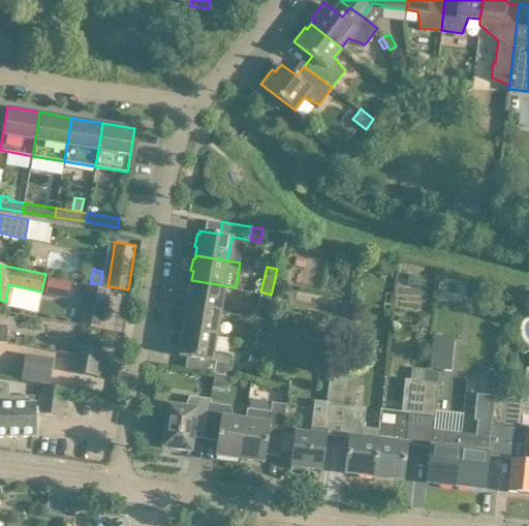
[(48,276),(44,292),(68,298),(71,280),(48,276)]
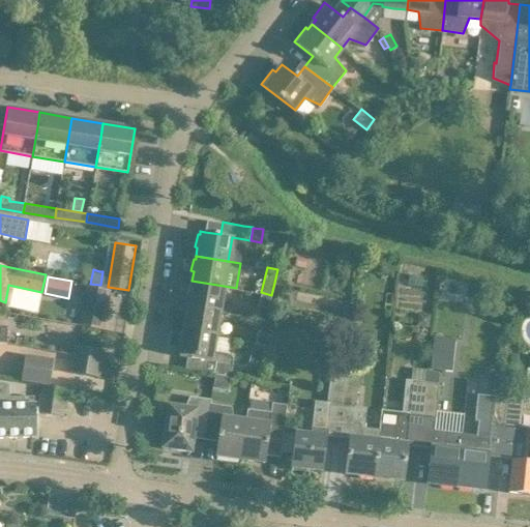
[(189,283),(186,295),(189,296),(187,304),(219,311),(224,286),(192,281),(192,284),(189,283)]
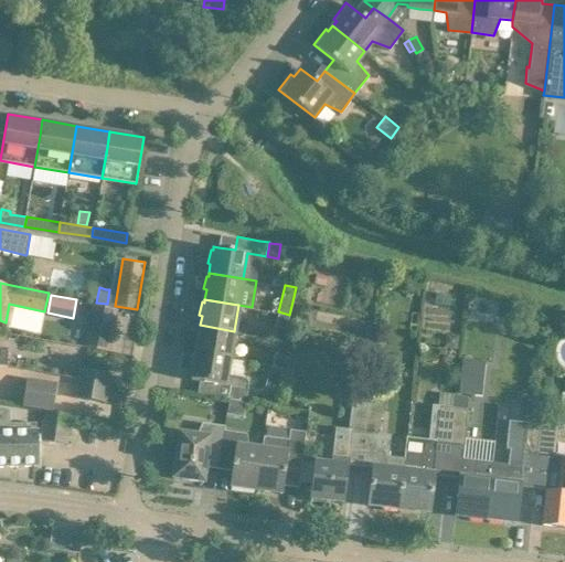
[(93,303),(91,314),(117,319),(119,308),(93,303)]
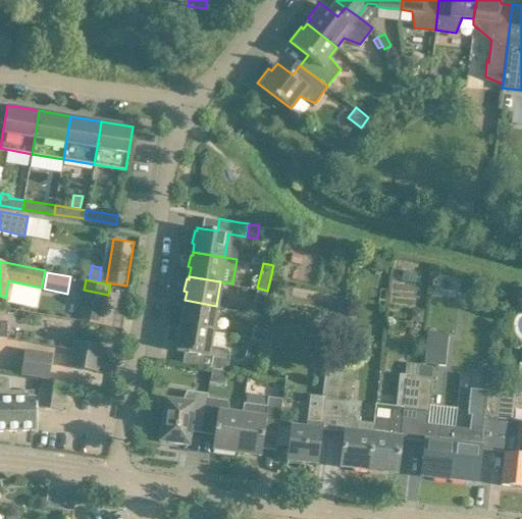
[(257,288),(254,300),(264,303),(267,291),(257,288)]
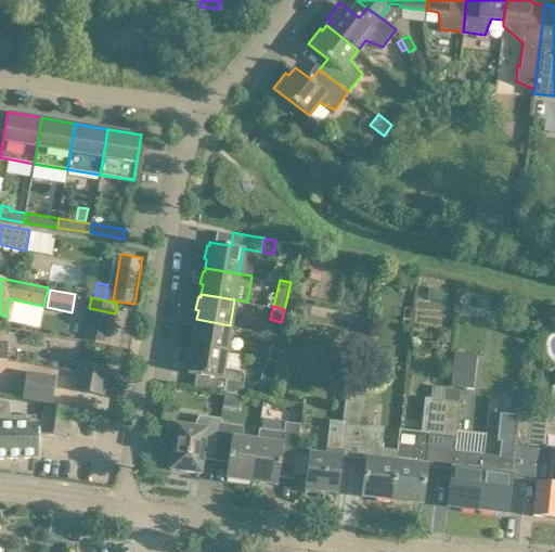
[(115,313),(89,308),(84,338),(110,343),(115,313)]
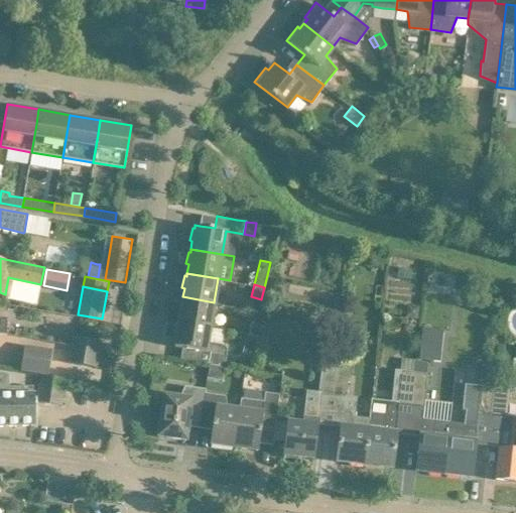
[(180,299),(177,311),(180,311),(178,321),(210,326),(214,302),(182,296),(182,299),(180,299)]
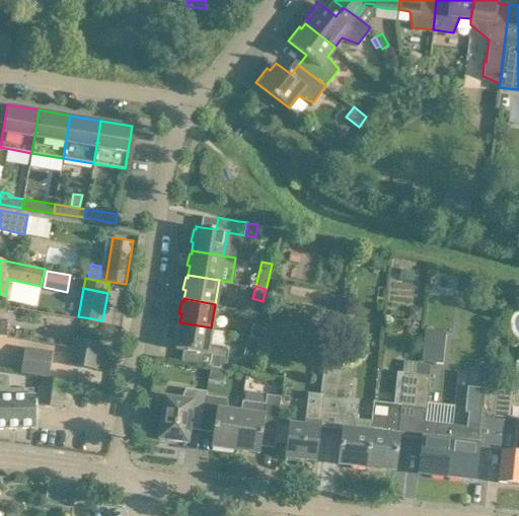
[(177,325),(174,338),(177,338),(175,347),(182,349),(196,351),(207,353),(211,353),(209,365),(225,368),(227,356),(228,354),(228,351),(227,349),(225,346),(222,345),(209,343),(211,328),(211,327),(179,322),(179,325),(177,325)]
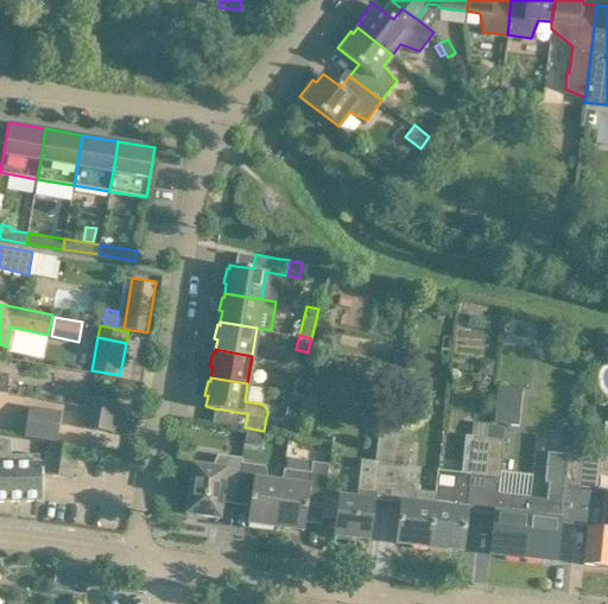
[(304,395),(308,381),(296,377),(292,392),(304,395)]
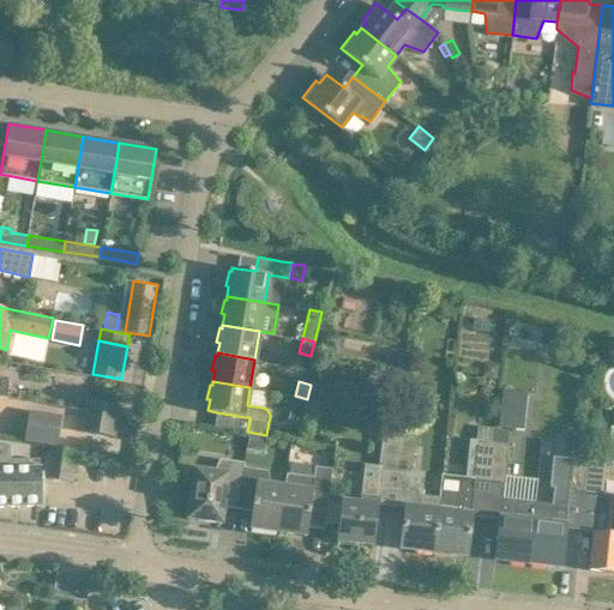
[(503,388),(499,424),(523,428),(527,391),(503,388)]
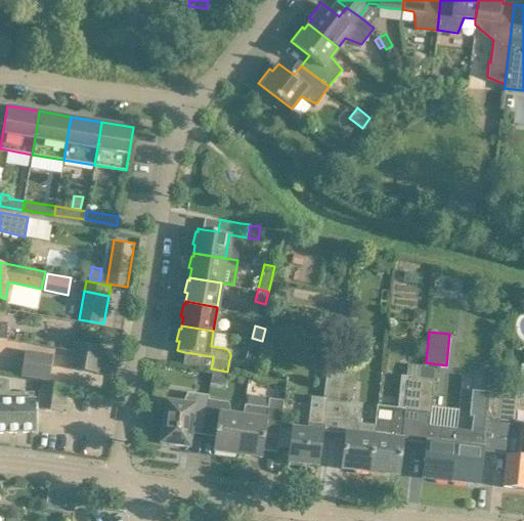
[(74,341),(70,367),(98,372),(102,345),(74,341)]
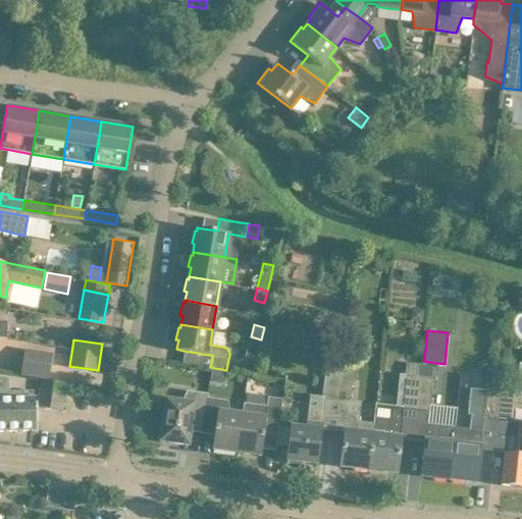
[(25,349),(21,374),(48,378),(52,353),(25,349)]
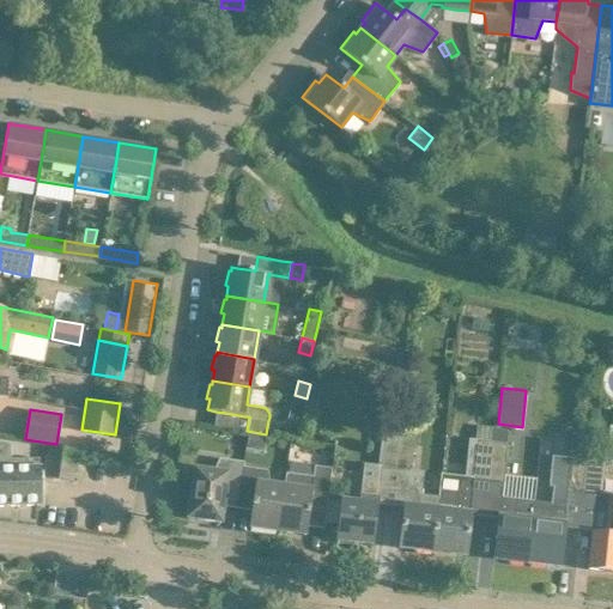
[(399,430),(394,468),(410,470),(411,470),(411,468),(416,431),(413,431),(414,418),(400,415),(399,430)]
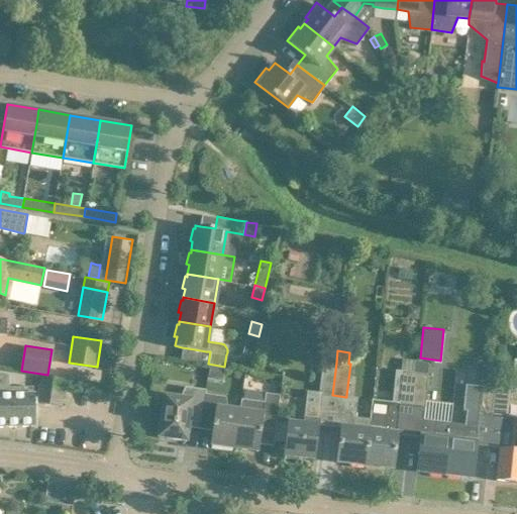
[(322,361),(318,394),(331,395),(332,395),(336,363),(324,361),(322,361)]
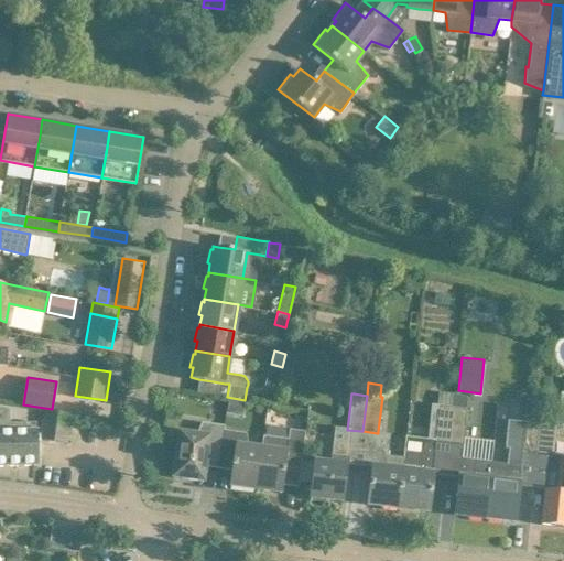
[(433,439),(433,440),(435,441),(448,442),(452,405),(437,403),(433,439)]
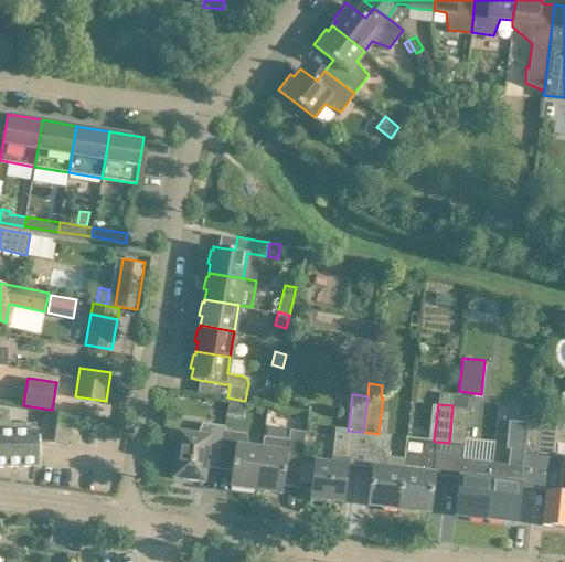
[(452,405),(449,443),(464,444),(468,407),(452,405)]
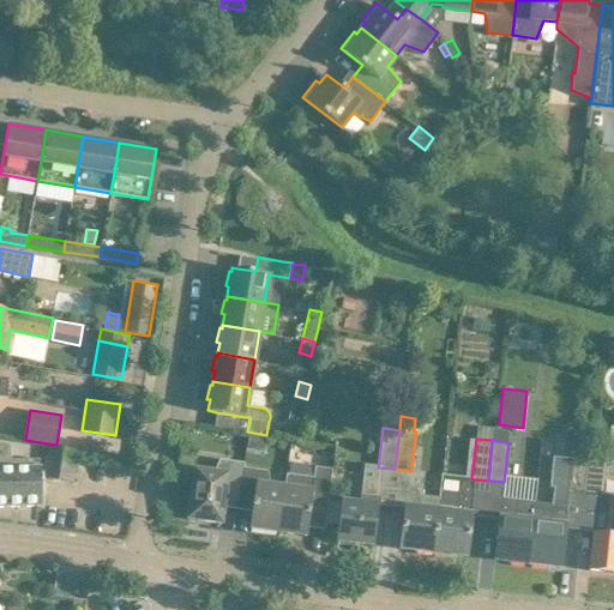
[(0,505),(38,503),(40,503),(40,479),(38,475),(38,460),(38,457),(10,458),(10,444),(0,441),(0,505)]
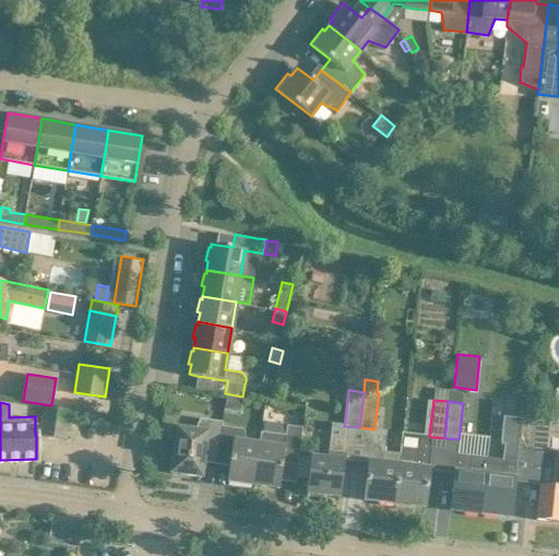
[(43,420),(40,434),(66,438),(70,413),(71,410),(45,405),(43,420)]
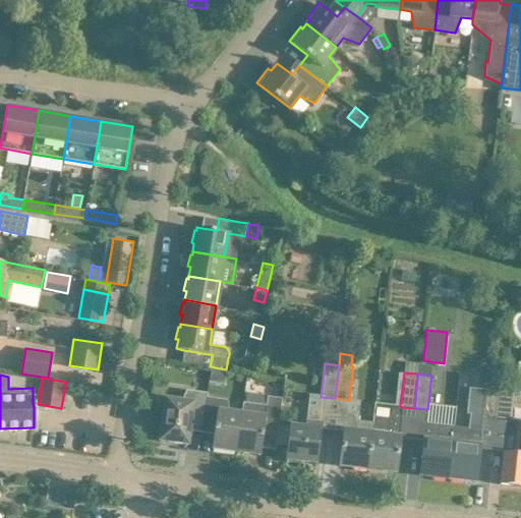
[(454,425),(448,476),(475,479),(479,446),(478,446),(482,416),(495,418),(498,384),(483,382),(482,388),(480,413),(470,412),(468,426),(454,425)]
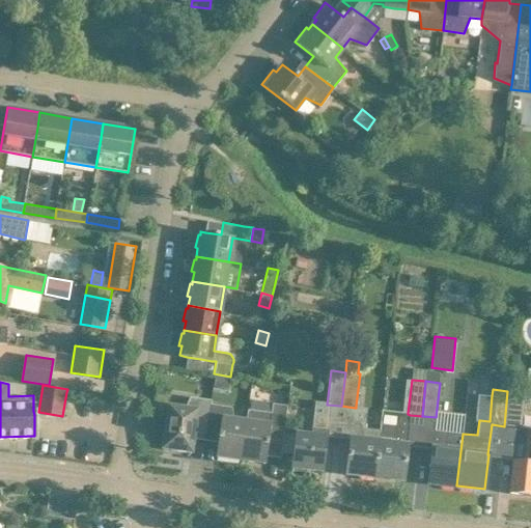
[(521,427),(524,391),(508,389),(507,391),(504,426),(518,427),(521,427)]
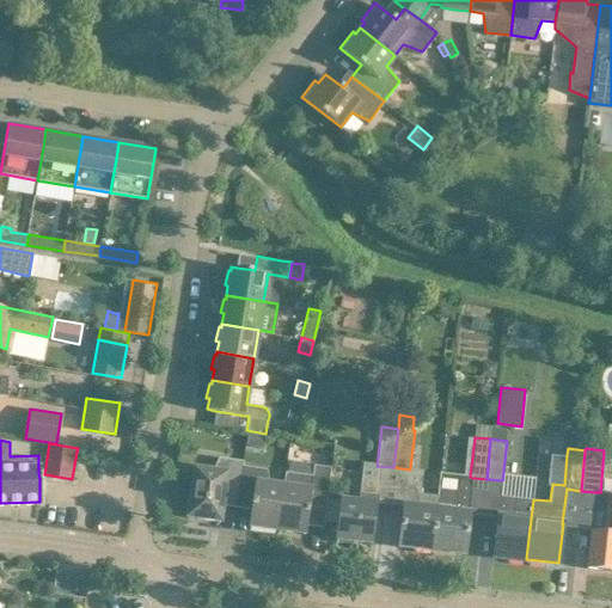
[(194,466),(188,515),(220,520),(222,504),(224,497),(238,499),(242,473),(243,465),(244,460),(242,459),(230,458),(219,456),(213,470),(194,466)]
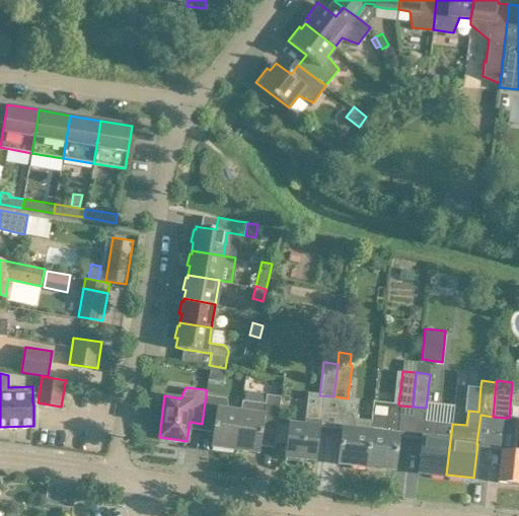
[(240,411),(235,448),(260,451),(260,444),(261,438),(275,440),(276,434),(280,404),(281,395),(266,393),(265,402),(257,401),(241,399),(240,411)]
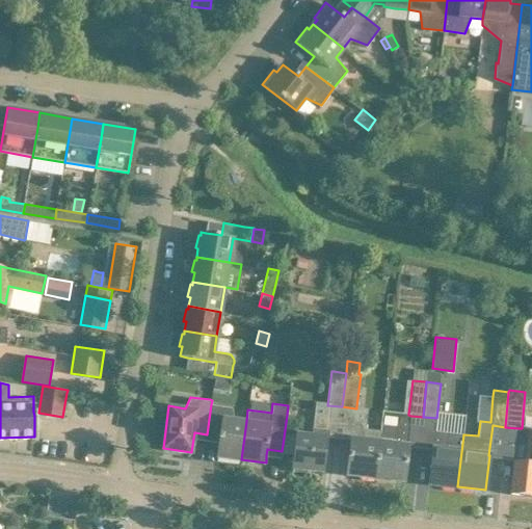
[(210,412),(207,434),(219,435),(218,443),(216,455),(241,459),(246,421),(234,419),(233,406),(223,405),(211,404),(210,412)]
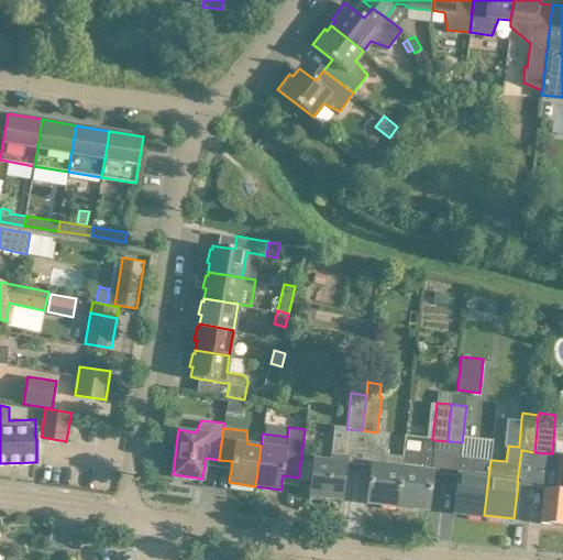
[(312,481),(310,494),(341,498),(343,476),(345,463),(344,463),(344,462),(348,442),(332,440),(330,461),(315,459),(315,460),(312,472),(312,481)]
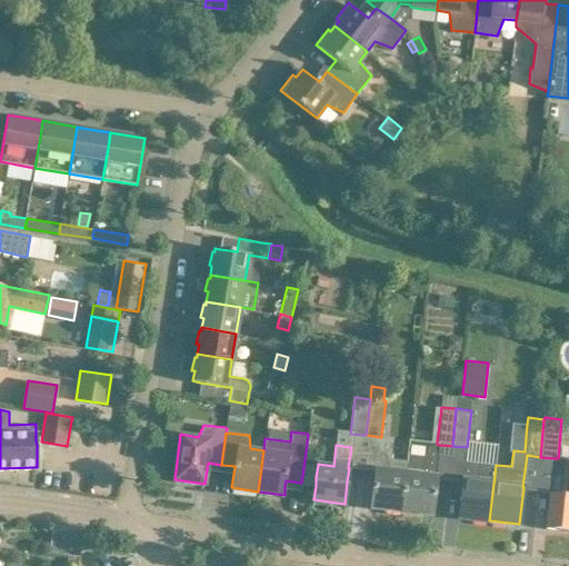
[(406,474),(401,510),(432,514),(435,492),(437,477),(436,477),(438,458),(438,449),(426,448),(423,462),(408,460),(406,474)]
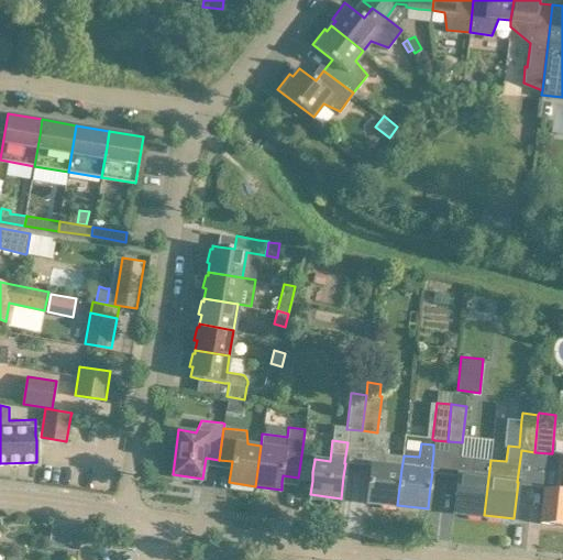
[(370,480),(367,501),(397,505),(401,469),(404,456),(387,453),(388,448),(374,447),(372,465),(372,464),(370,480)]
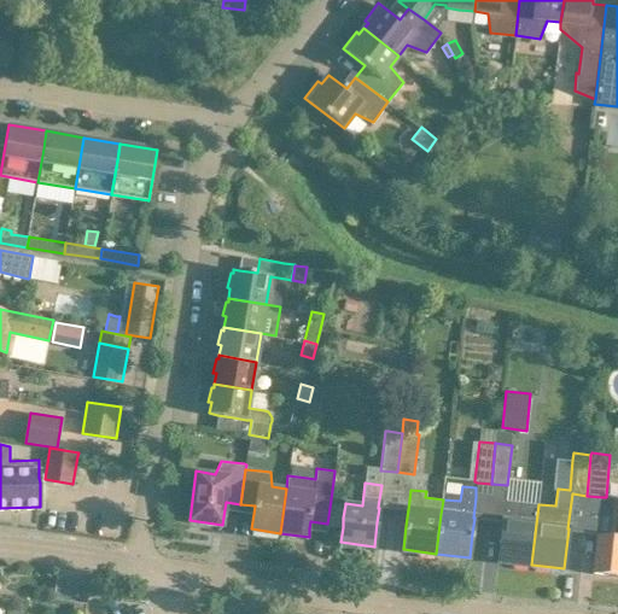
[(596,533),(593,572),(617,574),(617,497),(606,497),(602,497),(599,533),(596,533)]
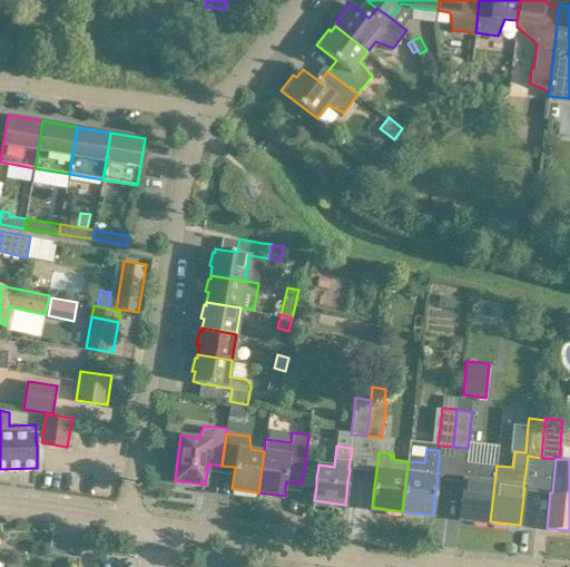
[(490,521),(497,466),(467,462),(464,481),(463,481),(459,518),(490,521)]
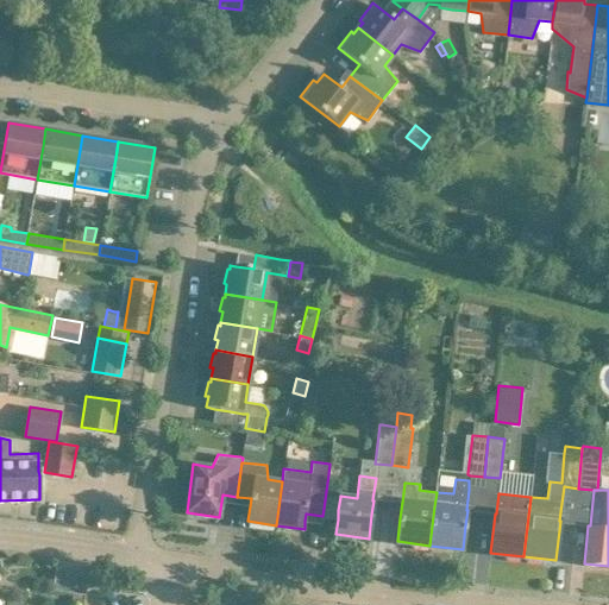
[(70,562),(67,591),(73,592),(85,593),(85,594),(87,581),(89,566),(70,562)]
